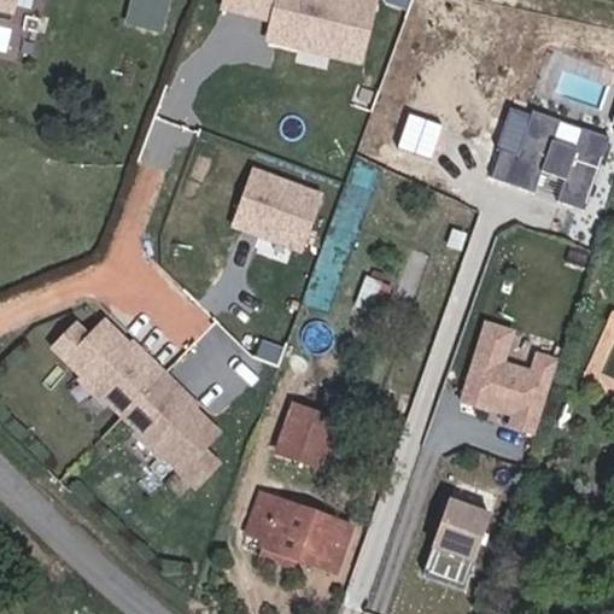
[(165,22),(170,5),(153,0),(150,0),(145,16),(165,22)]
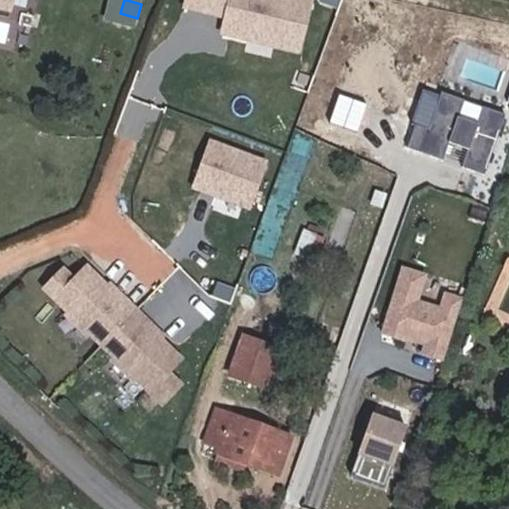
[(248,29),(299,41),(308,0),(185,0),(185,2),(232,14),(228,30),(247,34),(248,29)]
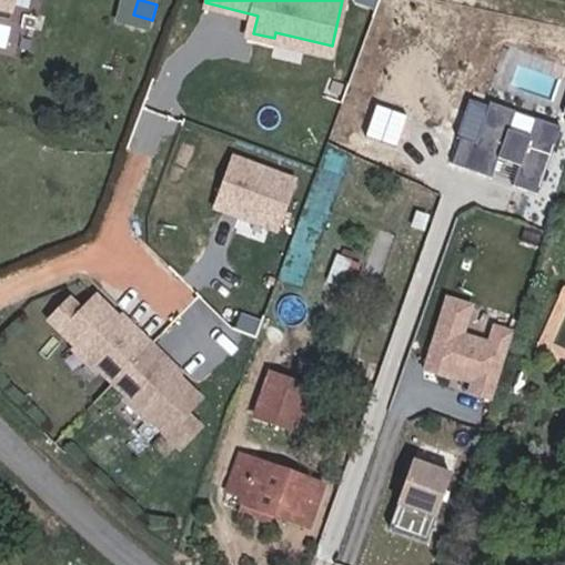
[(535,192),(561,125),(534,115),(527,133),(508,127),(515,109),(490,99),(487,103),(468,97),(456,132),(461,134),(451,161),(491,175),(497,157),(517,164),(511,183),(535,192)]
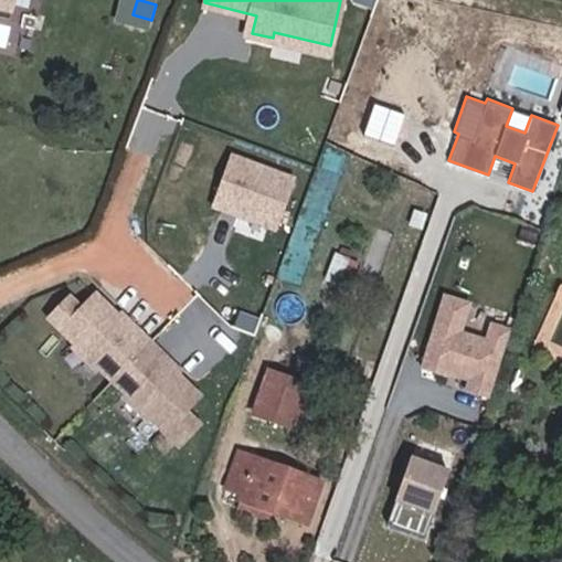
[(403,112),(373,102),(363,130),(392,141),(403,112)]
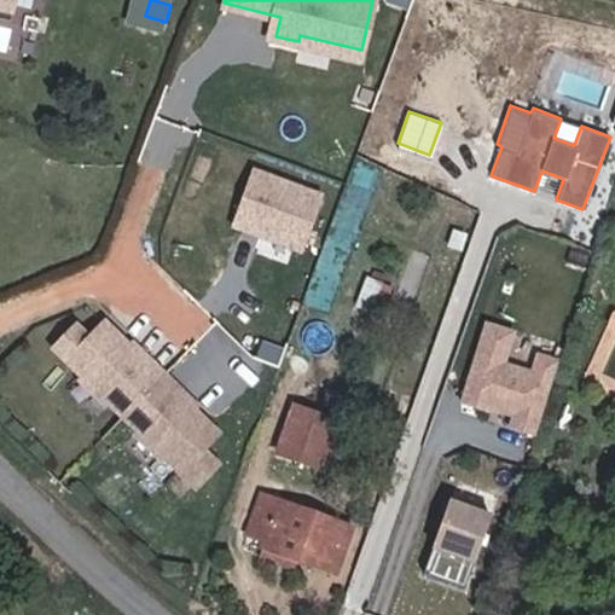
[(319,191),(254,167),(235,220),(300,244),(319,191)]
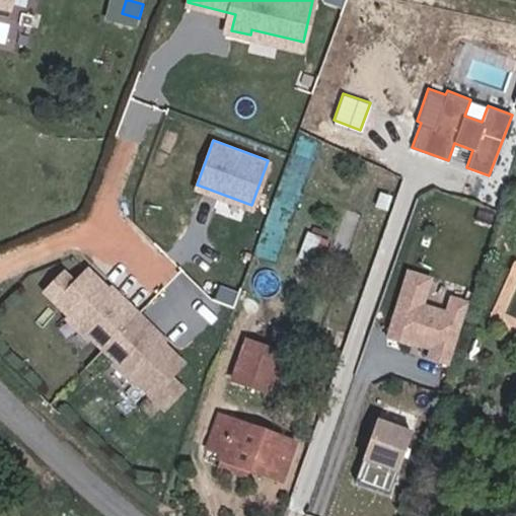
[(306,230),(302,251),(325,255),(329,234),(306,230)]
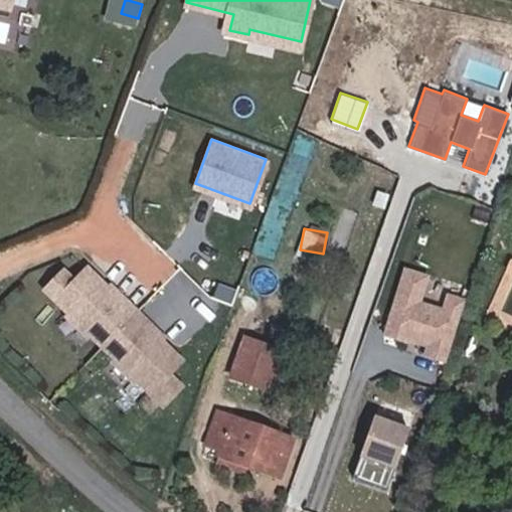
[(161,403),(178,386),(165,373),(179,360),(146,327),(149,325),(123,299),(120,301),(87,268),(73,280),(63,270),(45,287),(161,403)]
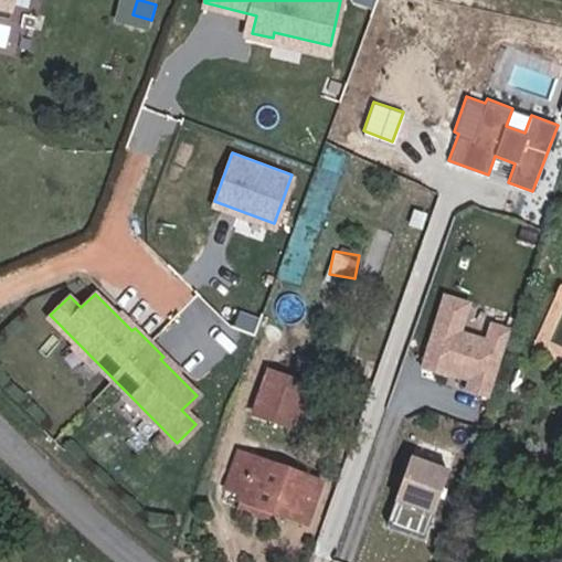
[(458,330),(467,303),(443,295),(419,367),(444,374),(445,372),(466,379),(463,389),(486,396),(508,329),(489,322),(484,339),(458,330)]
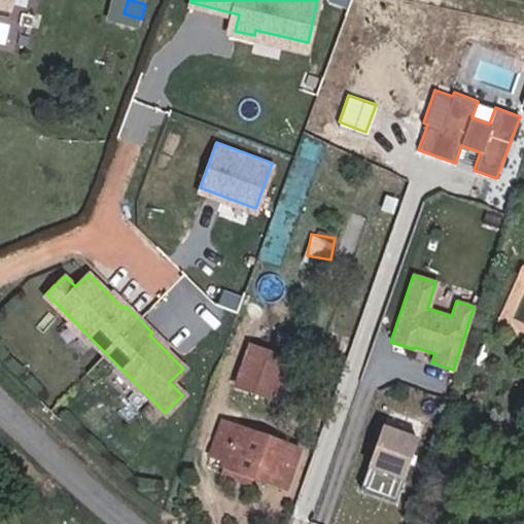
[(438,304),(452,308),(457,288),(443,284),(438,304)]
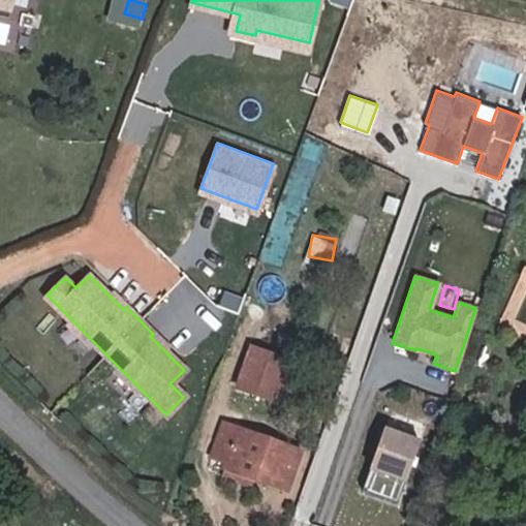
[(268,394),(283,352),(250,342),(237,382),(268,394)]
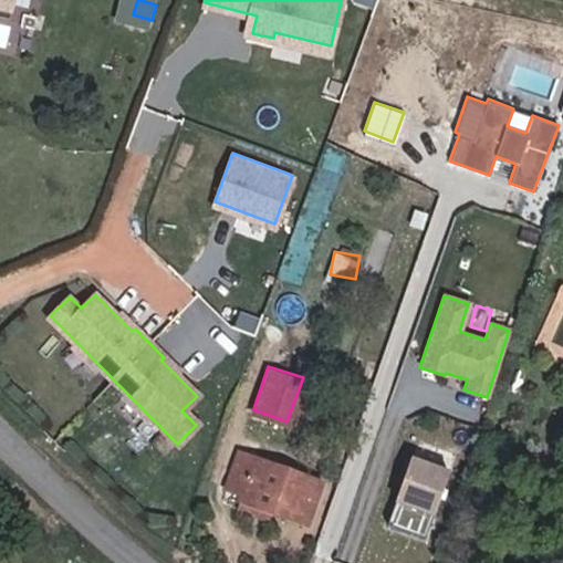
[(237,489),(235,494),(268,506),(304,519),(321,479),(233,448),(221,482),(237,489)]
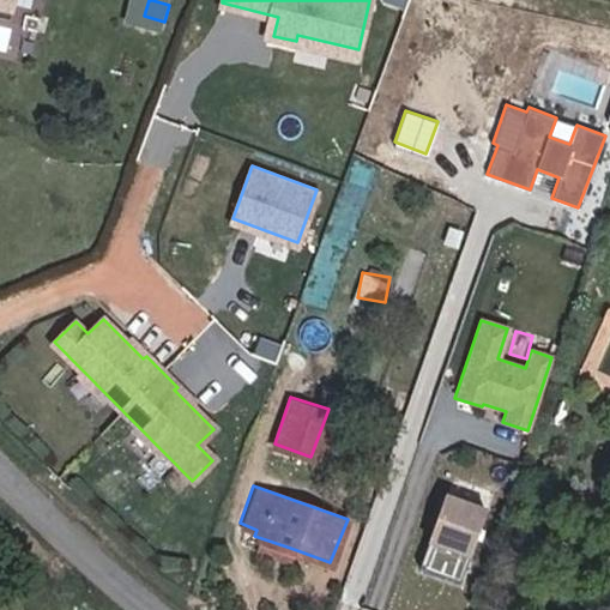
[(483,507),(442,493),(417,563),(458,579),(483,507)]
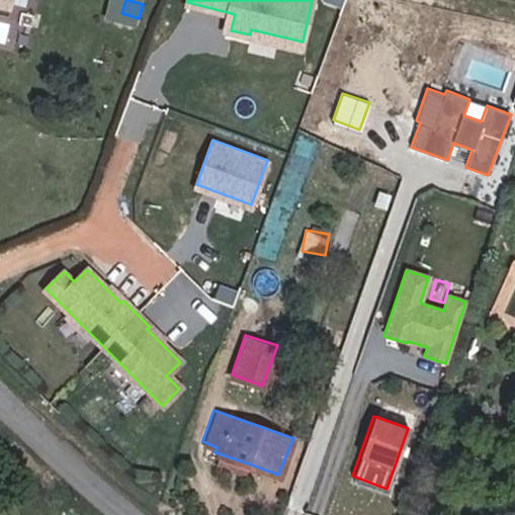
[(245,462),(215,452),(209,464),(241,477),(245,462)]
